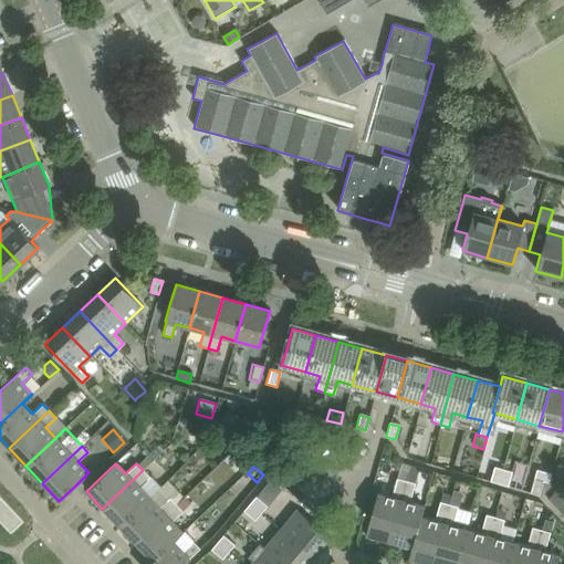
[(488,482),(498,484),(502,470),(492,467),(488,482)]
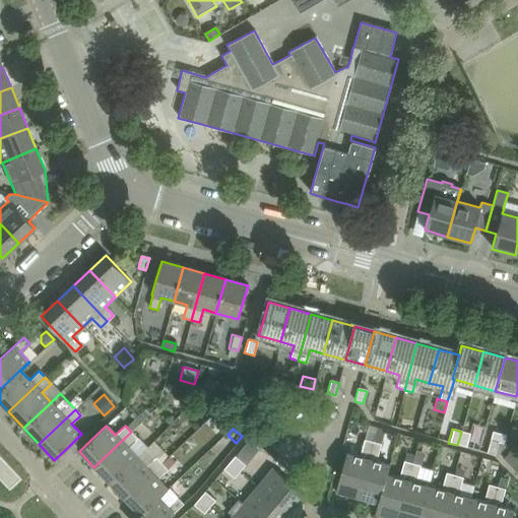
[(131,432),(93,467),(109,482),(136,457),(127,448),(137,439),(131,432)]
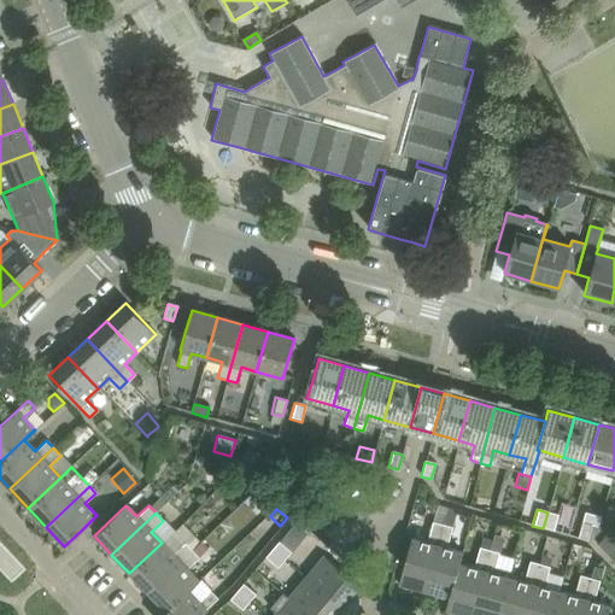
[(548,513),(543,528),(552,532),(557,515),(548,513)]
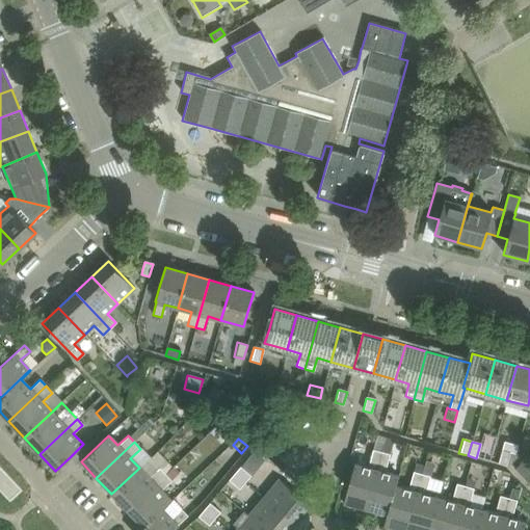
[(509,453),(514,454),(517,446),(503,442),(500,450),(509,453)]
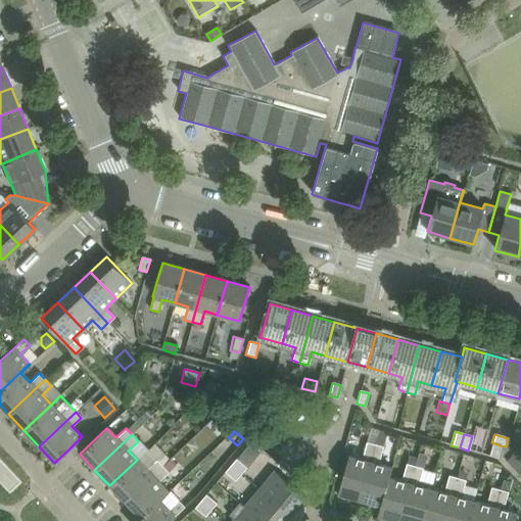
[(359,502),(374,444),(367,442),(362,460),(348,456),(336,495),(359,502)]
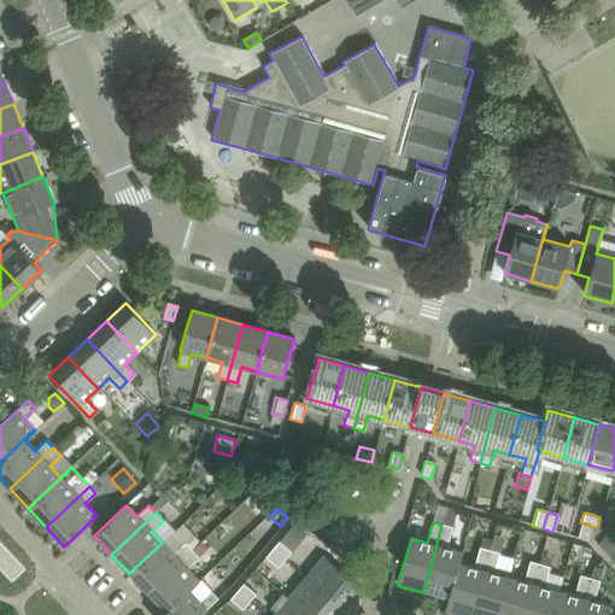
[(591,526),(580,522),(577,538),(587,542),(591,526)]
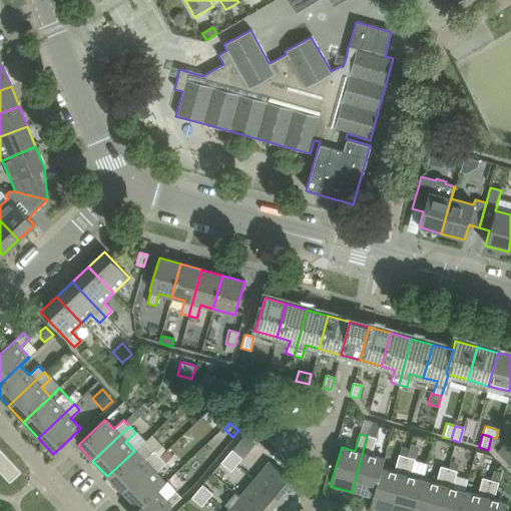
[(230,451),(240,459),(253,443),(243,435),(230,451)]
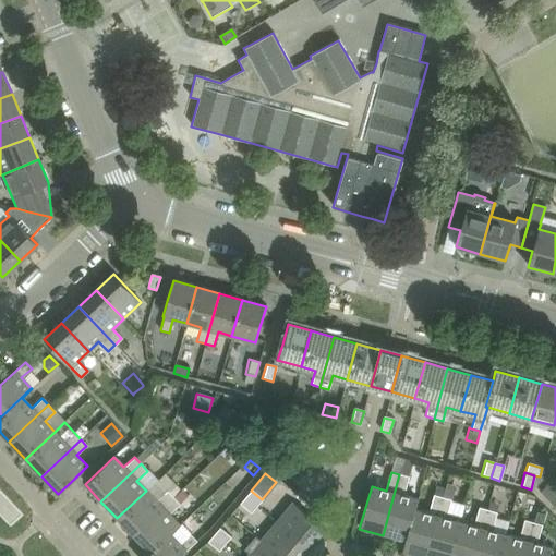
[(383,535),(405,542),(414,509),(418,499),(403,495),(409,476),(399,474),(383,535)]
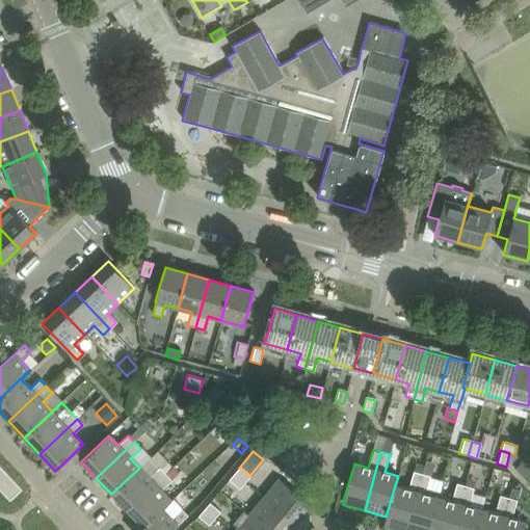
[(139,468),(111,494),(127,510),(164,475),(159,469),(149,478),(139,468)]
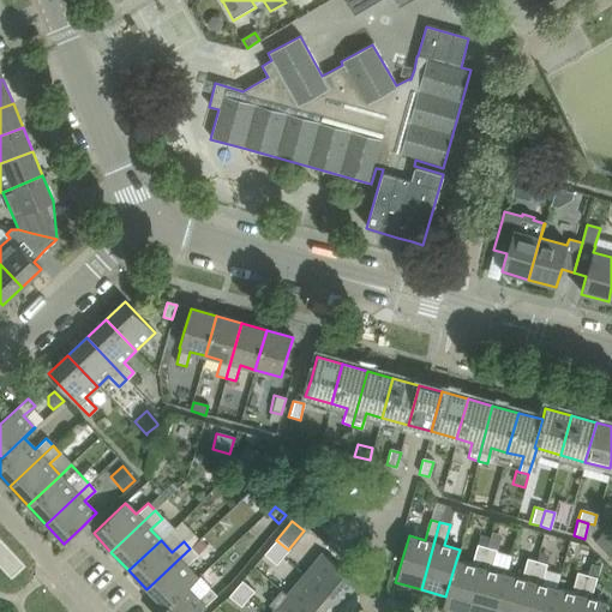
[(270,547),(282,557),(288,550),(276,540),(270,547)]
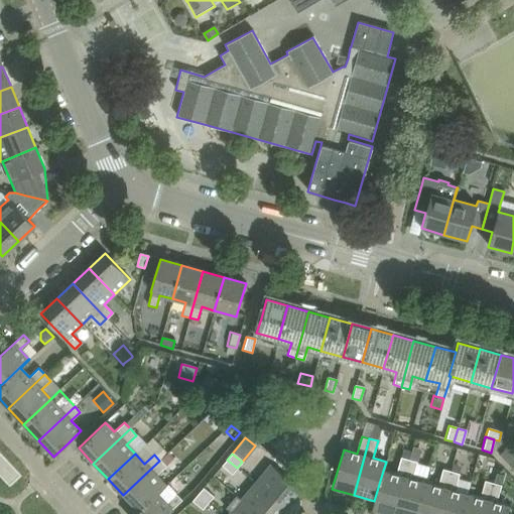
[(393,513),(408,460),(400,458),(396,475),(383,471),(374,501),(371,511),(381,513),(393,513)]
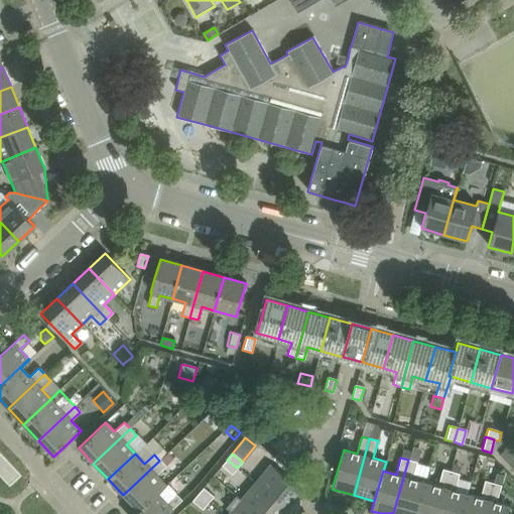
[(237,468),(227,460),(222,467),(231,475),(237,468)]
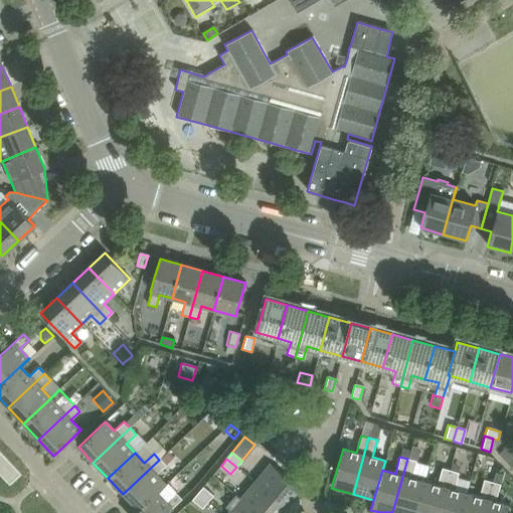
[(407,459),(392,512),(415,512),(423,482),(411,478),(416,461),(407,459)]
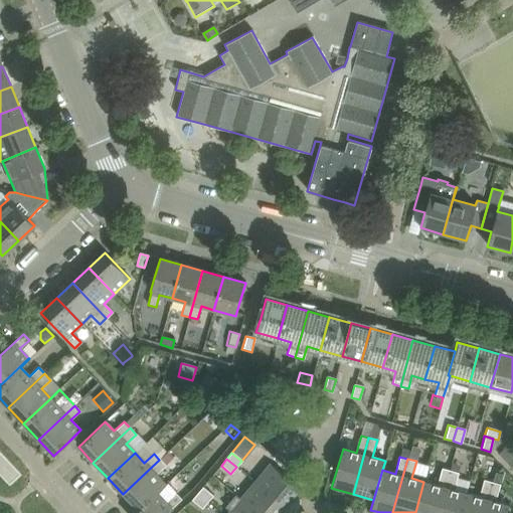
[(165,466),(159,460),(123,494),(138,510),(156,493),(157,493),(165,485),(156,475),(165,466)]
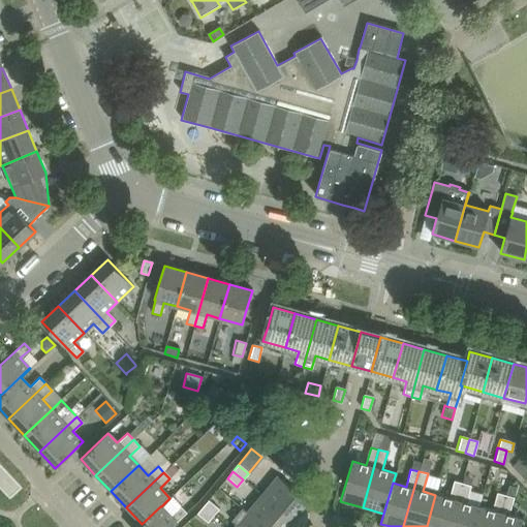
[(277,476),(261,495),(293,522),(309,504),(277,476)]
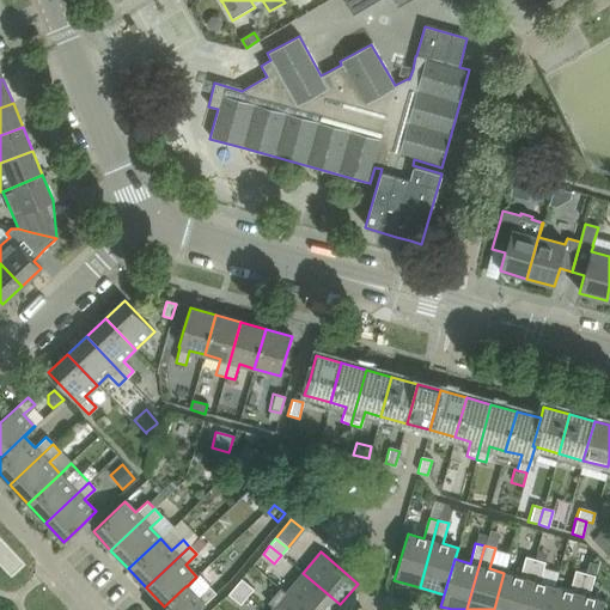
[(504,573),(494,609),(520,609),(535,560),(525,556),(519,577),(504,573)]
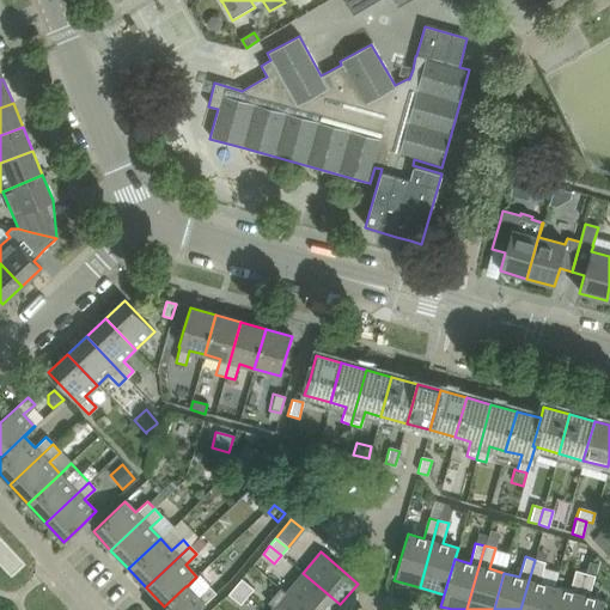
[(536,560),(535,560),(520,609),(547,609),(554,586),(557,573),(543,568),(544,562),(536,560)]
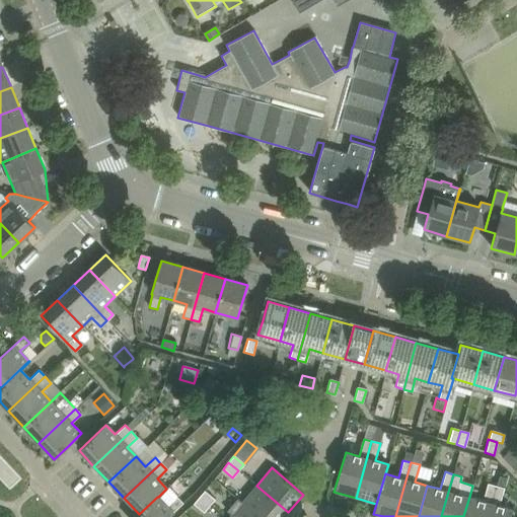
[(495,486),(504,489),(506,478),(498,476),(495,486)]
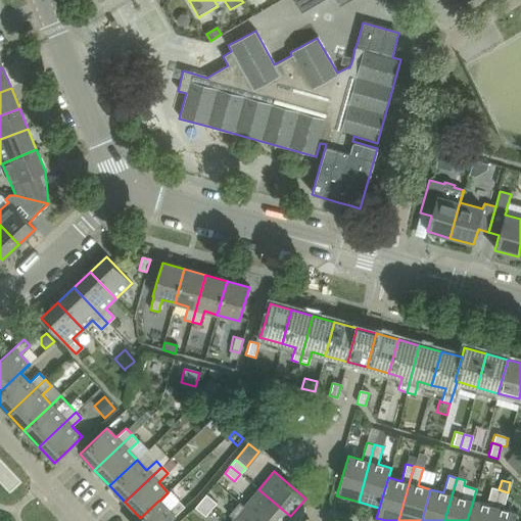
[(473,501),(467,520),(490,520),(499,489),(490,487),(486,505),(473,501)]
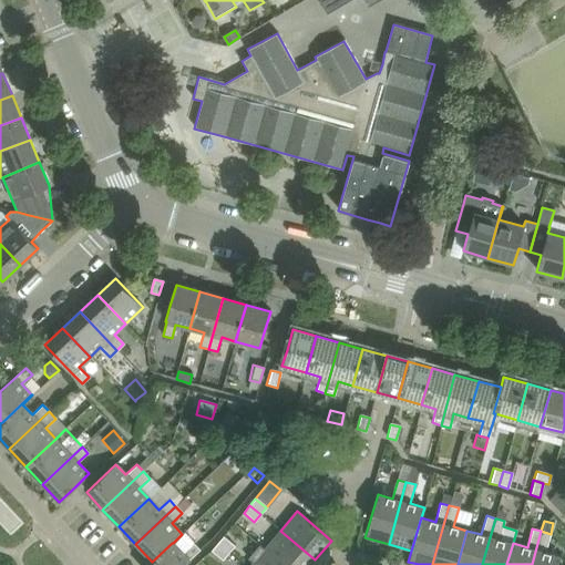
[(310,564),(315,560),(280,531),(264,550),(281,564),(310,564)]
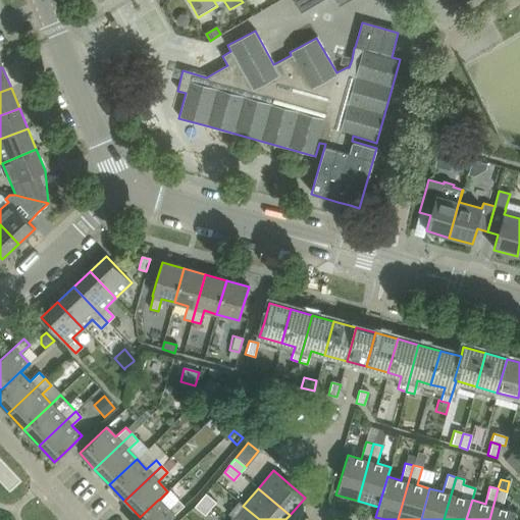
[(498,488),(489,519),(513,519),(515,512),(502,508),(507,491),(498,488)]
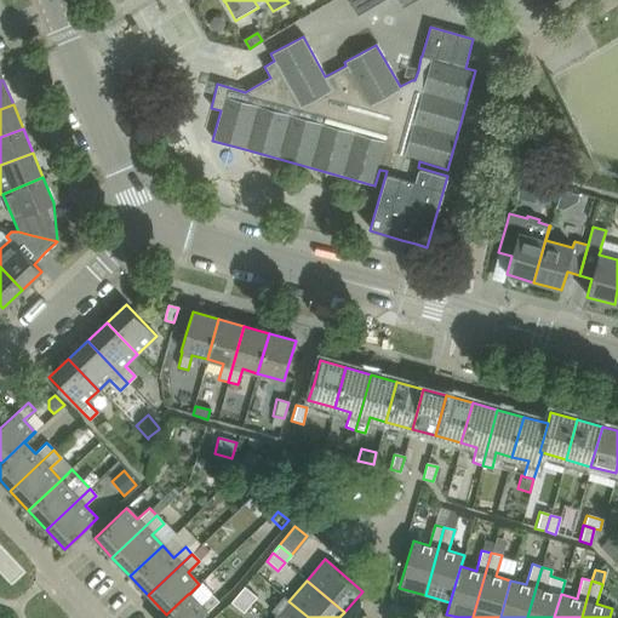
[(256,598),(244,588),(236,596),(249,606),(256,598)]
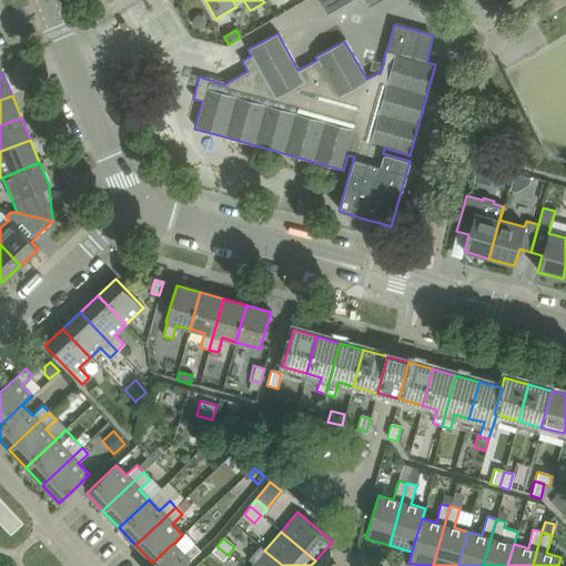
[(172,544),(152,563),(149,565),(184,565),(189,562),(200,551),(193,544),(182,554),(173,544),(172,544)]
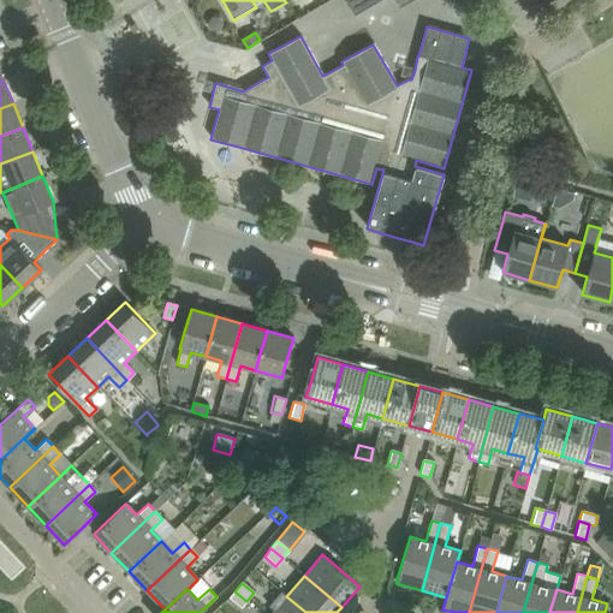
[(234,591),(228,599),(239,608),(247,601),(234,591)]
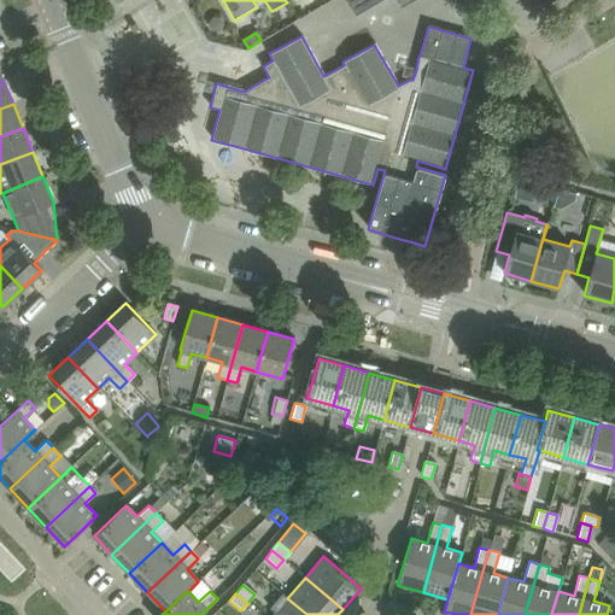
[(306,614),(287,598),(281,595),(269,609),(275,614),(306,614)]
